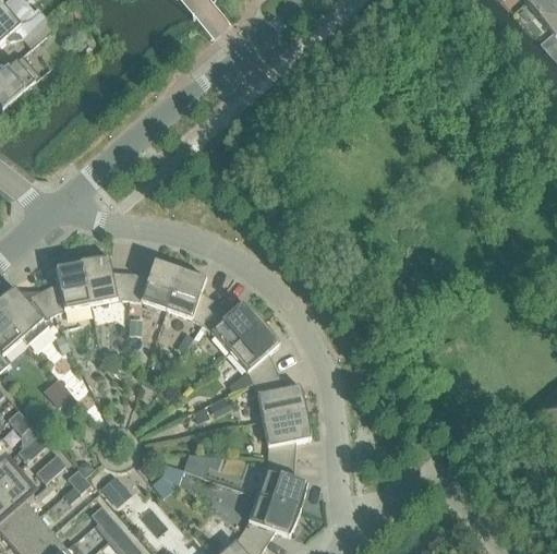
[(527,0),(524,2),(552,33),(555,36),(556,33),(556,0),(527,0)]
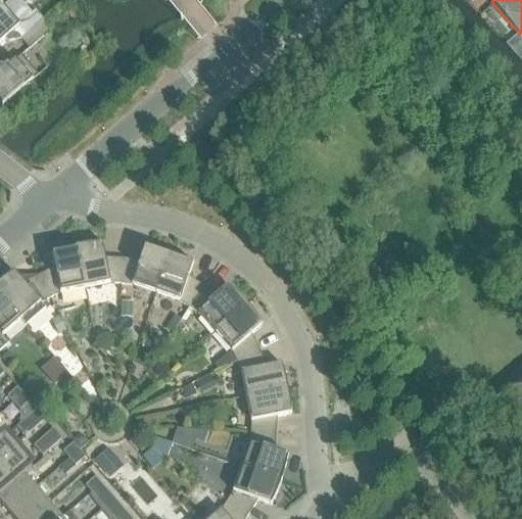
[(2,3),(0,5),(0,39),(13,29),(20,37),(43,17),(35,8),(18,22),(2,3)]
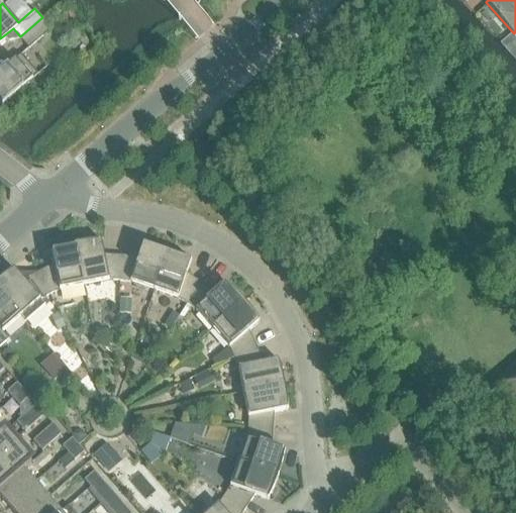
[(50,26),(42,17),(20,36),(28,45),(50,26)]
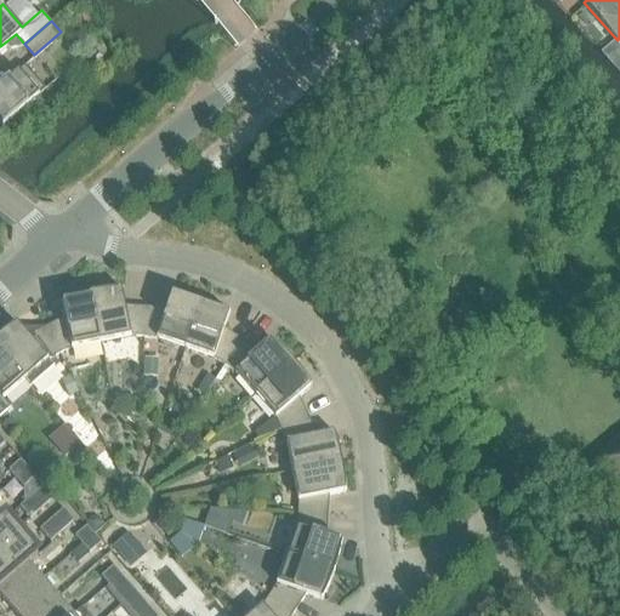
[(614,36),(601,49),(619,70),(619,43),(618,40),(614,36)]
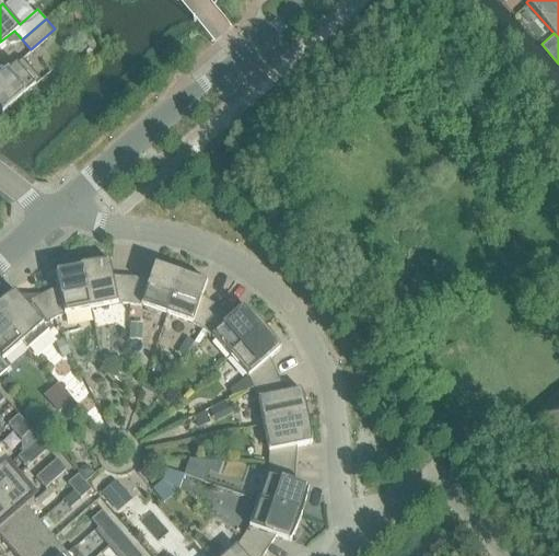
[(41,78),(22,56),(0,73),(0,109),(1,112),(41,78)]
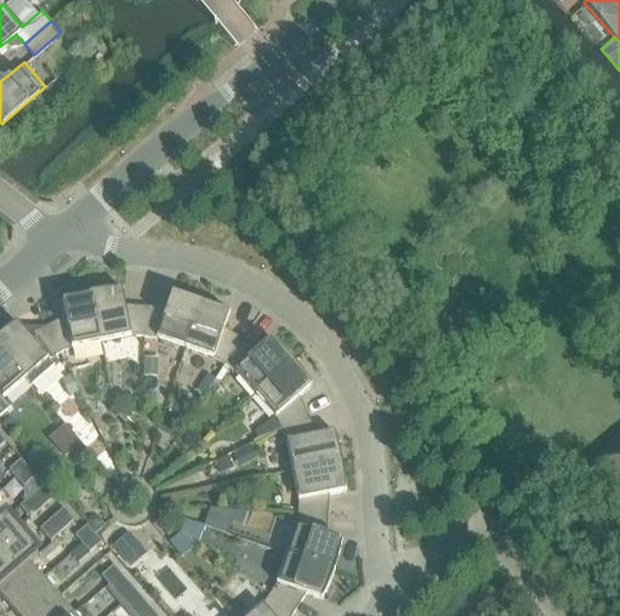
[(121,285),(91,289),(101,338),(130,332),(143,334),(146,302),(124,301),(121,285)]
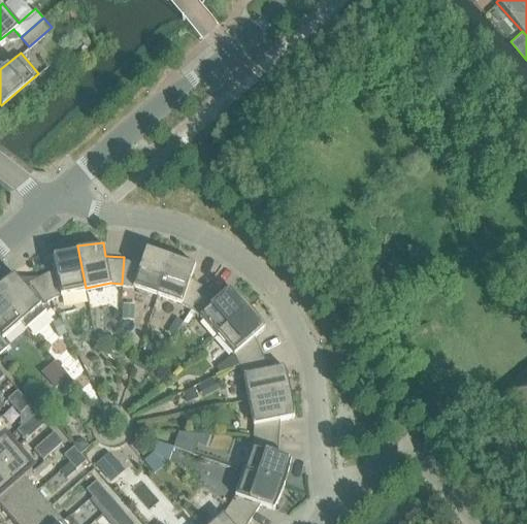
[(55,265),(38,273),(51,297),(60,293),(86,288),(77,246),(53,253),(55,265)]
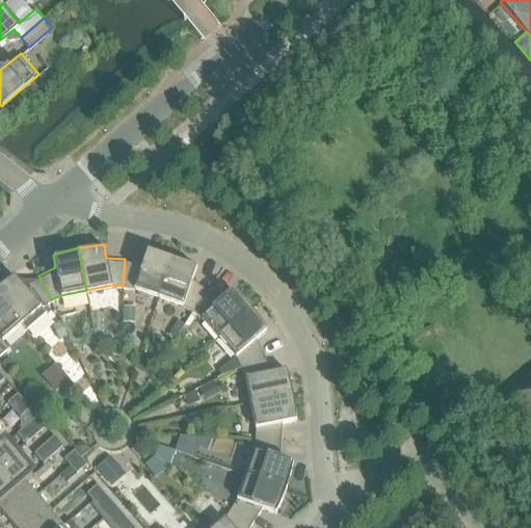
[(133,287),(158,295),(173,254),(167,252),(161,251),(155,248),(148,247),(142,260),(125,259),(123,286),(133,287)]
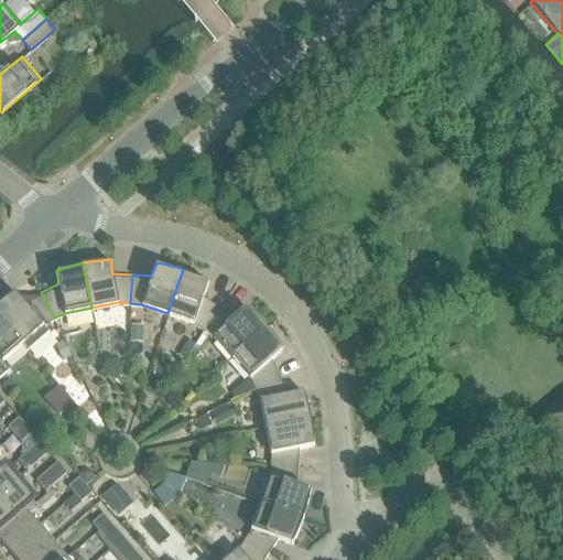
[(194,322),(204,329),(219,305),(203,294),(208,280),(204,278),(196,275),(191,272),(183,269),(168,313),(194,322)]
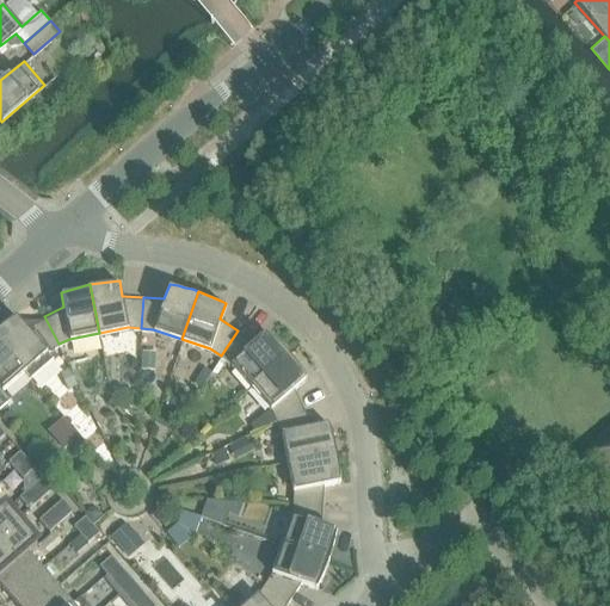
[(47,350),(59,344),(44,316),(26,326),(16,314),(11,316),(5,321),(0,323),(0,341),(30,376),(53,357),(47,350)]
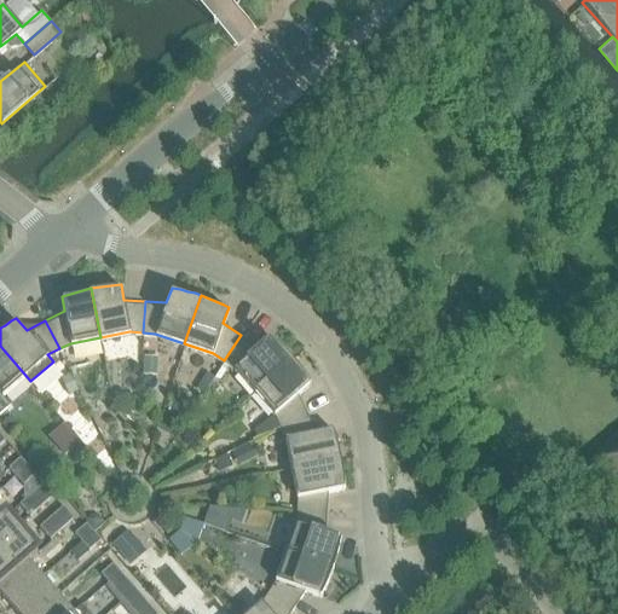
[(234,368),(254,391),(292,357),(288,352),(283,347),(275,340),(270,335),(258,347),(241,335),(224,360),(234,368)]
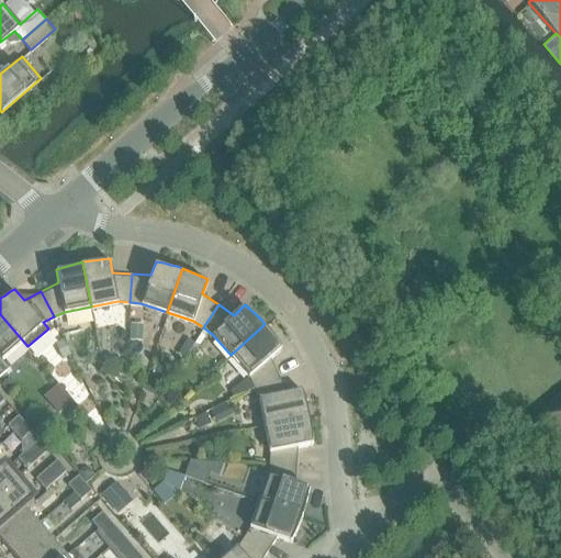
[(26,347),(27,346),(0,314),(0,372),(9,365),(2,357),(21,341),(26,347)]
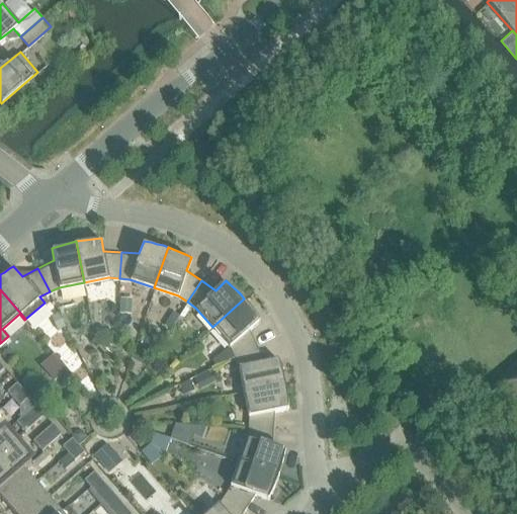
[(119,295),(118,311),(130,311),(131,296),(119,295)]
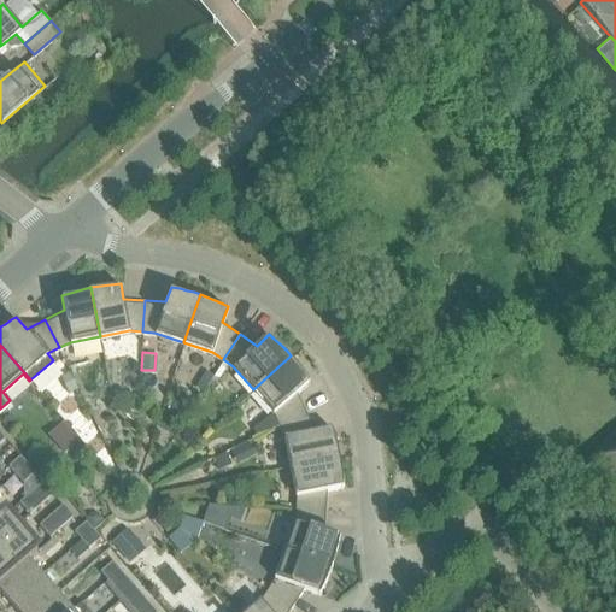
[(291,355),(253,389),(273,411),(253,425),(257,433),(279,423),(306,410),(297,390),(309,380),(305,374),(304,372),(303,370),(300,368),(299,366),(298,364),(297,363),(295,360),(294,359),(293,357),(291,355)]
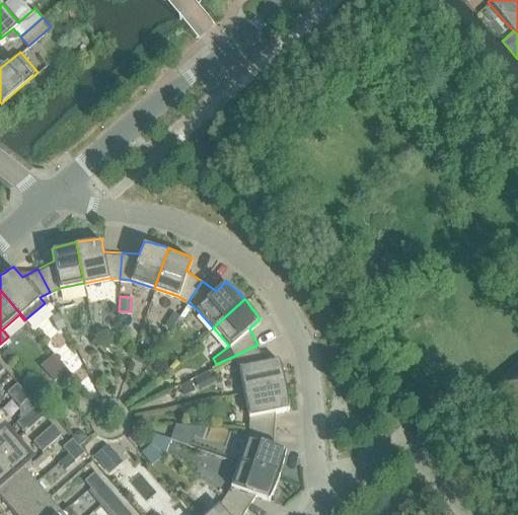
[(172,310),(164,322),(170,326),(179,314),(172,310)]
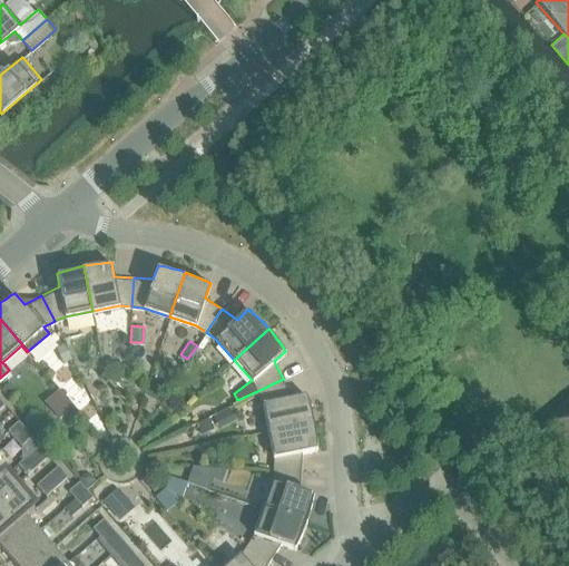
[(64,342),(56,345),(64,361),(71,357),(64,342)]
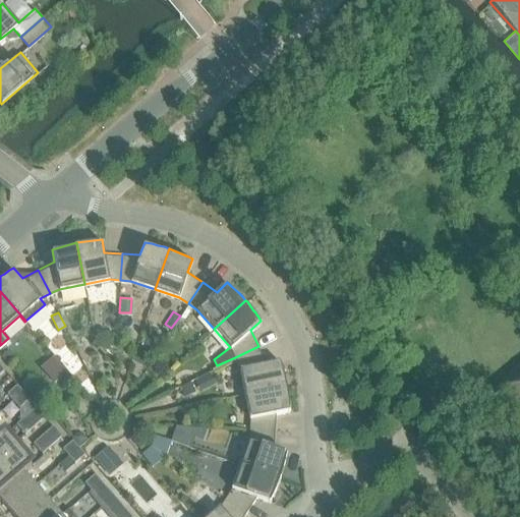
[(239,366),(244,392),(286,384),(285,378),(283,371),(281,363),(280,359),(266,361),(258,346),(235,357),(239,366)]
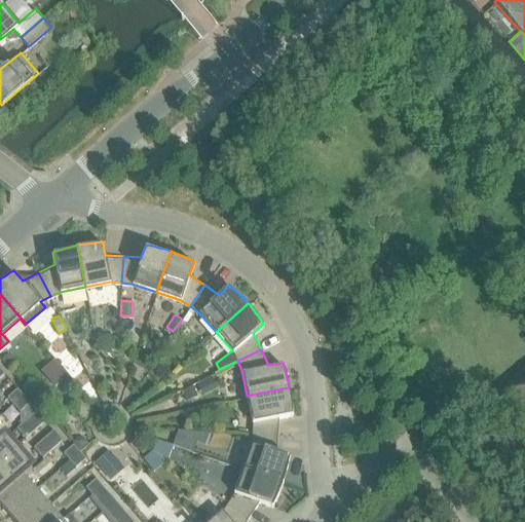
[(7,350),(0,357),(5,363),(12,357),(7,350)]
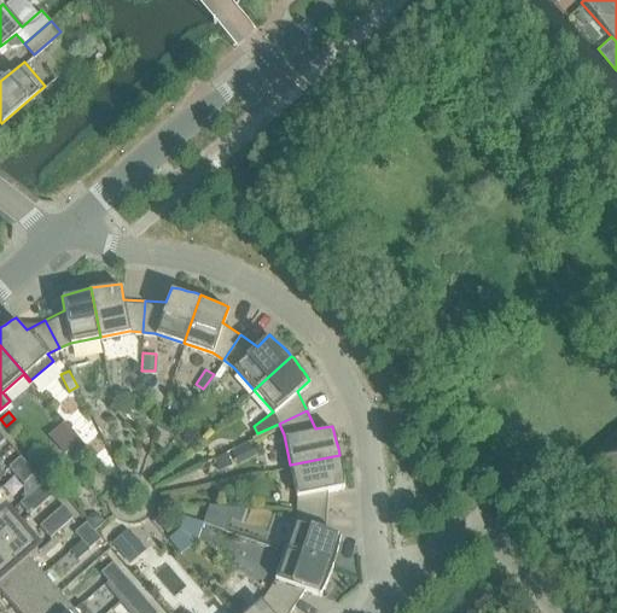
[(606,443),(586,459),(616,495),(616,428),(604,439),(606,443)]
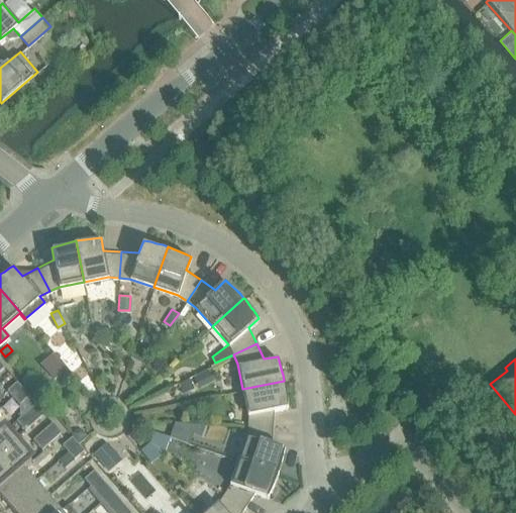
[(189,378),(178,383),(183,393),(194,388),(189,378)]
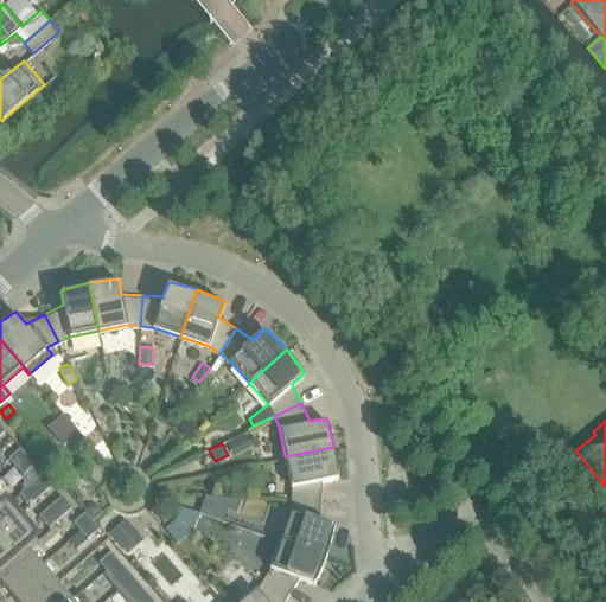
[(8,455),(16,463),(27,454),(20,446),(8,455)]
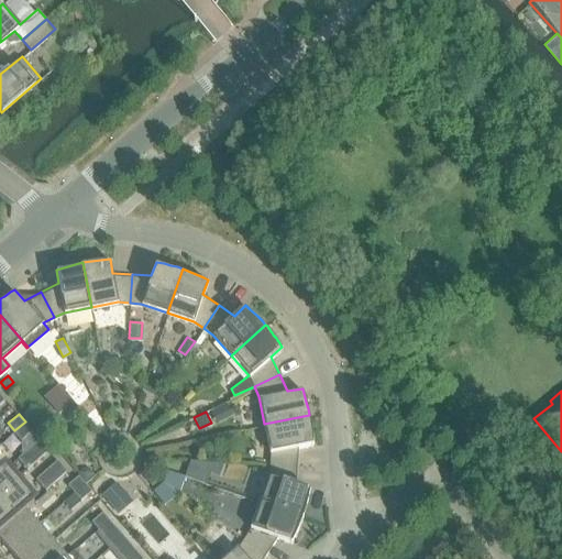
[(270,451),(268,462),(297,464),(298,446),(312,442),(312,436),(311,428),(310,422),(309,415),(264,424),(270,451)]
